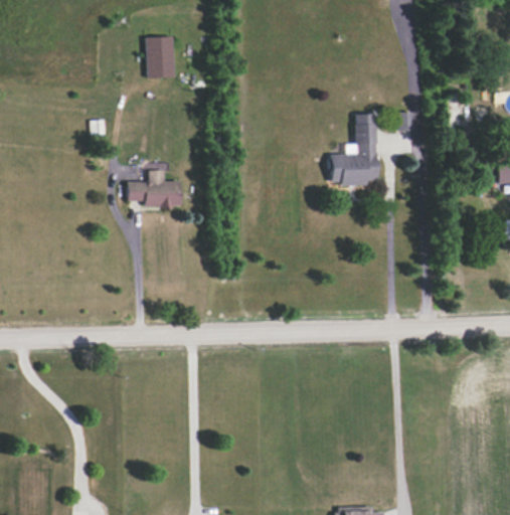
[(174,36),(145,37),(147,77),(175,76),(174,36)]
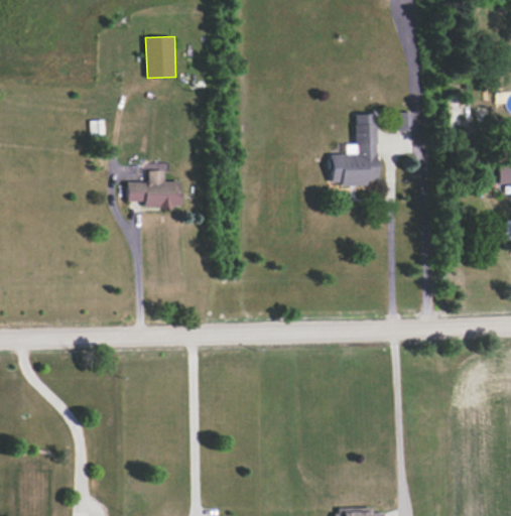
[(468,98),(450,99),(451,128),(469,127),(468,98)]
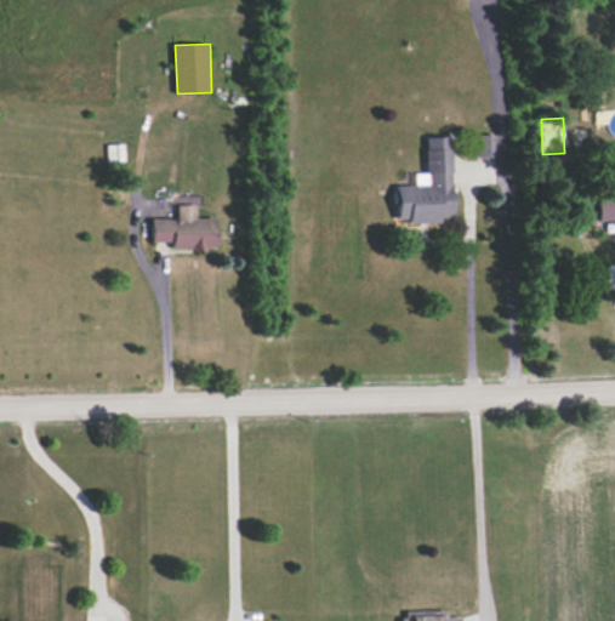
[(430,174),(417,174),(417,186),(399,186),(400,220),(410,220),(410,224),(444,223),(444,217),(456,217),(453,137),(428,138),(430,174)]
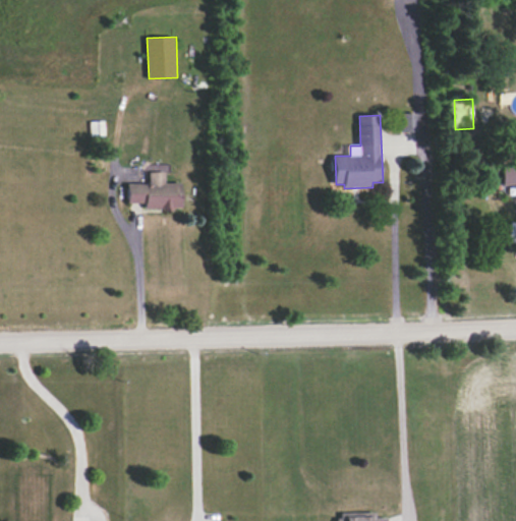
[(505,186),(515,186),(515,166),(505,167),(505,186)]
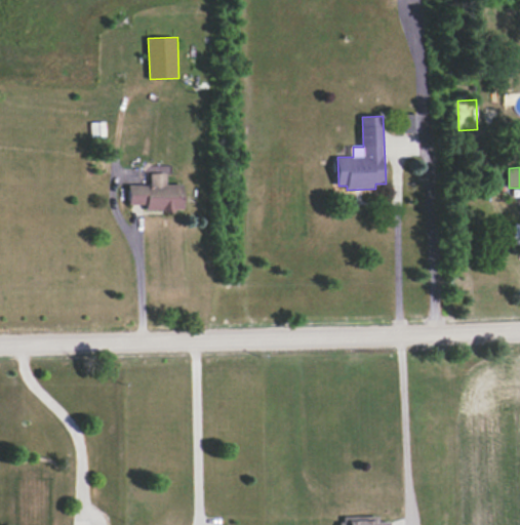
[(184,185),(168,185),(168,173),(151,173),(151,185),(130,185),(131,205),(148,204),(148,211),(185,210),(184,185)]
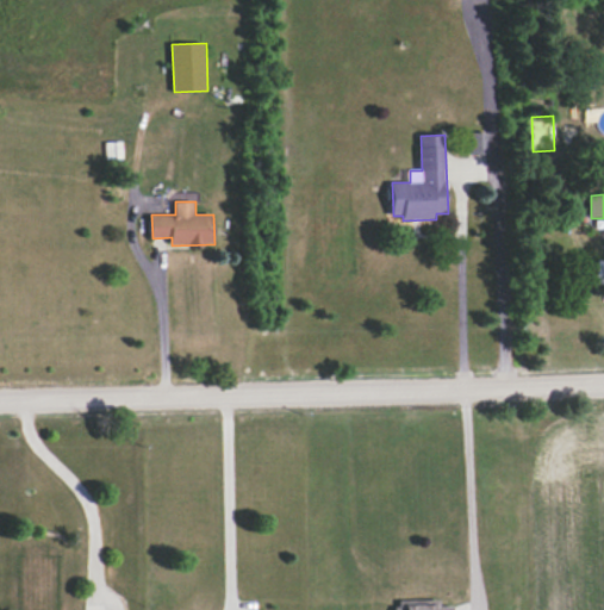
[(454,609),(455,605),(442,607),(442,599),(396,601),(396,609),(454,609)]
